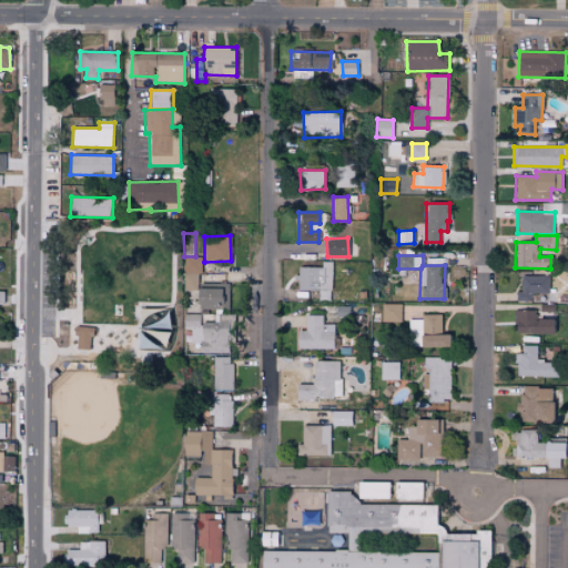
[(229,310),(229,283),(201,283),(201,256),(184,256),(184,291),(198,291),(196,310),(229,310)]
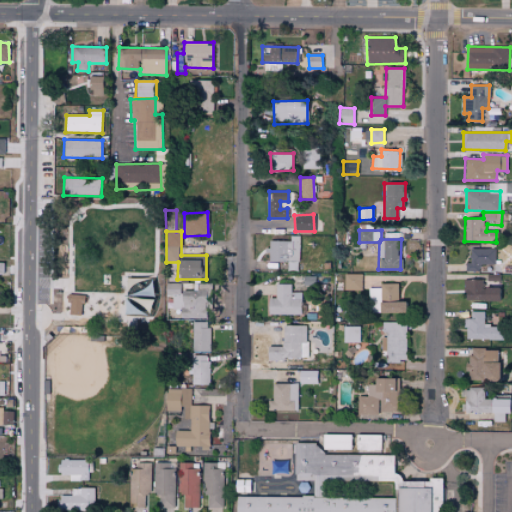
[(268,261),(299,261),(299,236),(290,236),(289,241),(268,240),(268,261)]
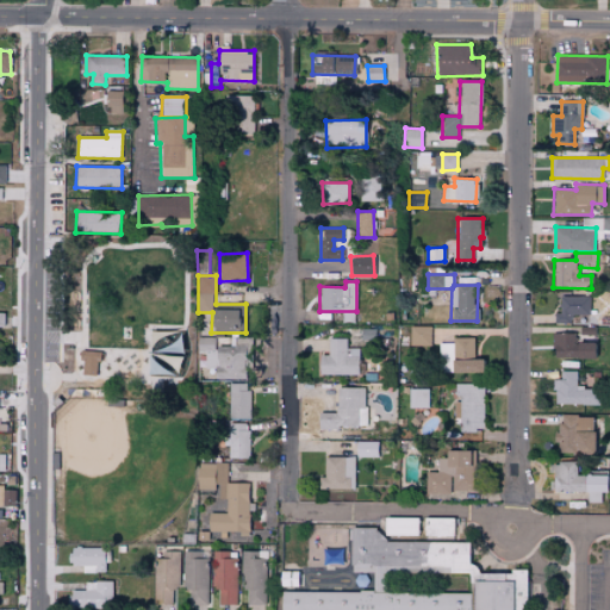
[(589,297),(559,296),(559,313),(554,312),(553,322),(570,323),(570,315),(589,316),(589,297)]
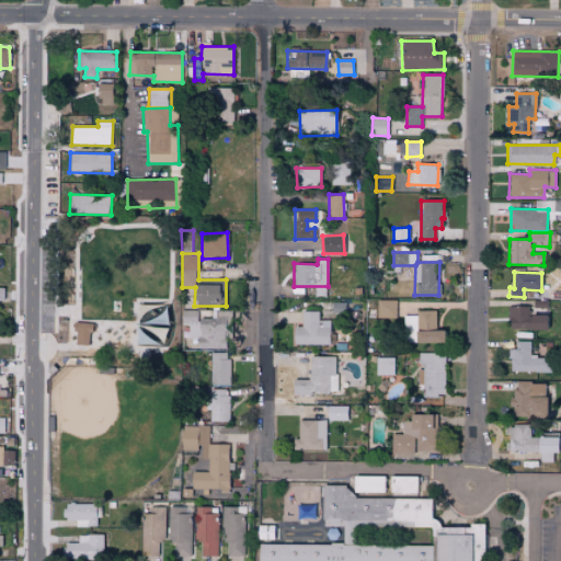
[(396,318),(396,300),(371,300),(370,318),(396,318)]
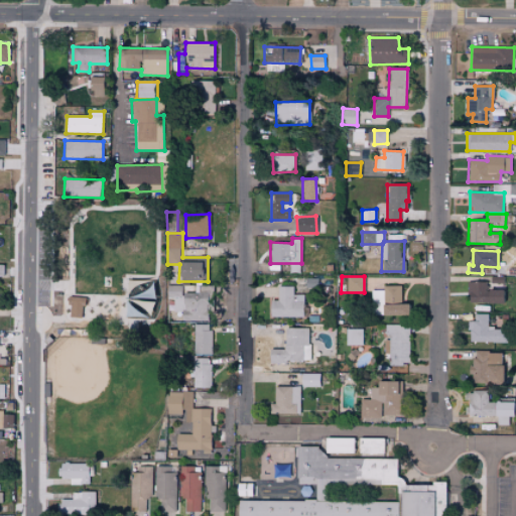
[(486,281),(467,282),(467,302),(502,302),(501,289),(486,289),(486,281)]
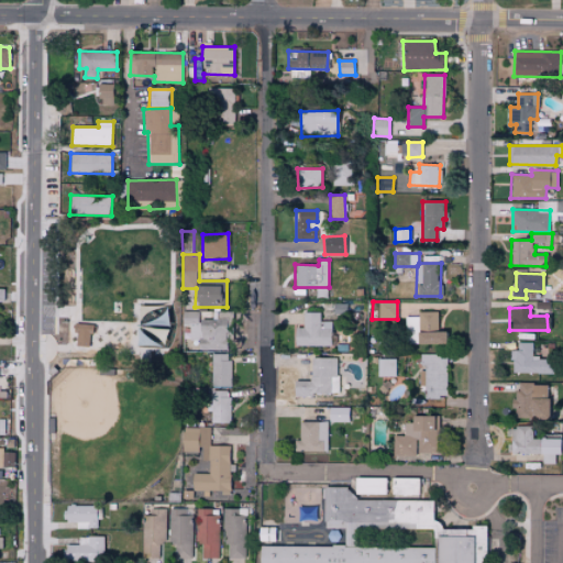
[(197,350),(228,350),(227,319),(199,320),(199,311),(183,312),(183,326),(189,326),(189,341),(197,340),(197,350)]
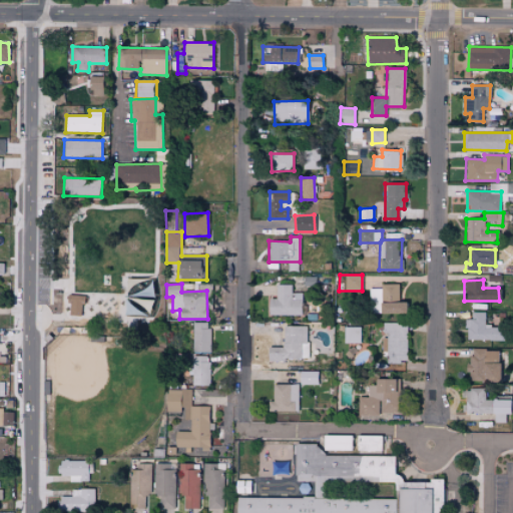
[(269,316),(302,315),(301,293),(292,293),(292,284),(276,284),(276,298),(268,299),(269,316)]
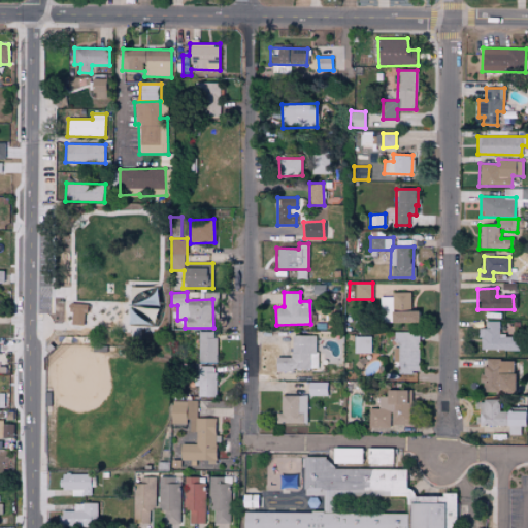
[(410,310),(410,292),(391,293),(392,297),(381,297),(381,323),(417,322),(417,310),(410,310)]
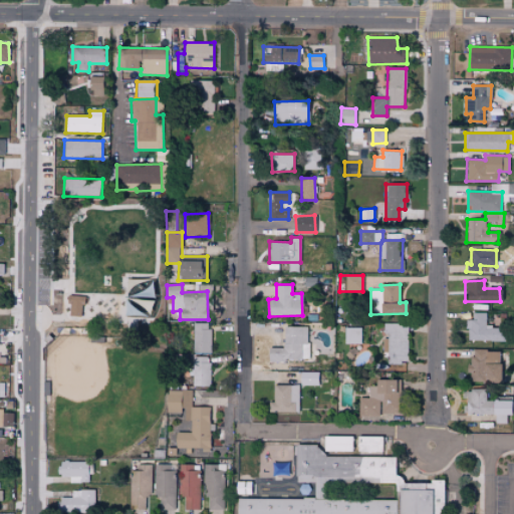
[(83,296),(68,295),(67,315),(82,316),(83,296)]
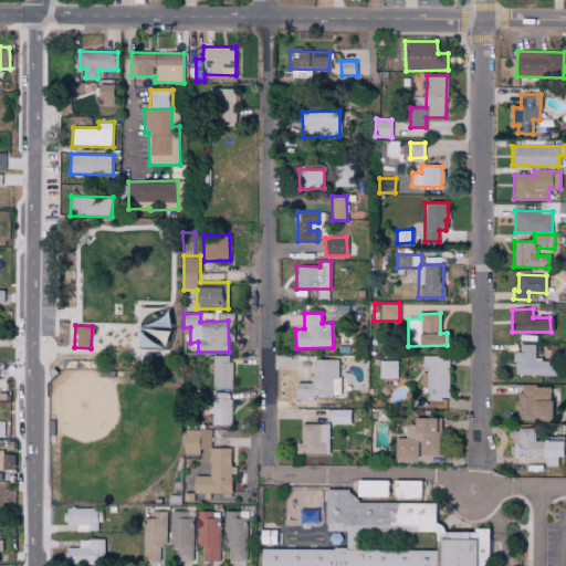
[(140,334),(140,349),(174,350),(174,329),(164,329),(163,335),(140,334)]
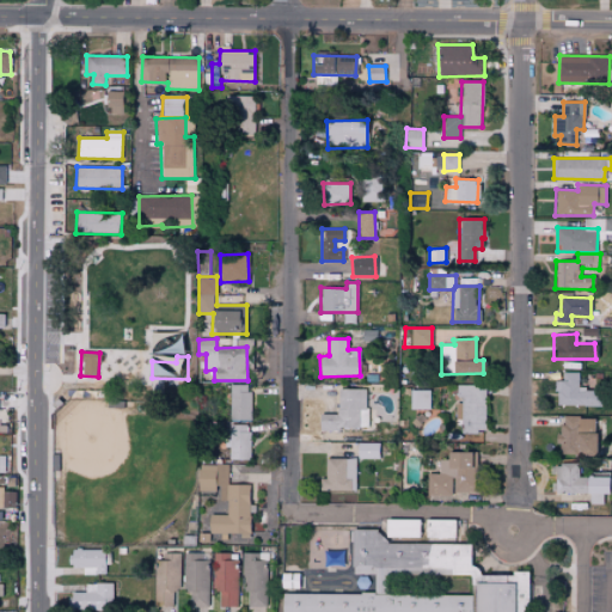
[(579,373),(563,372),(563,380),(556,380),(556,405),(601,405),(601,390),(579,390),(579,373)]
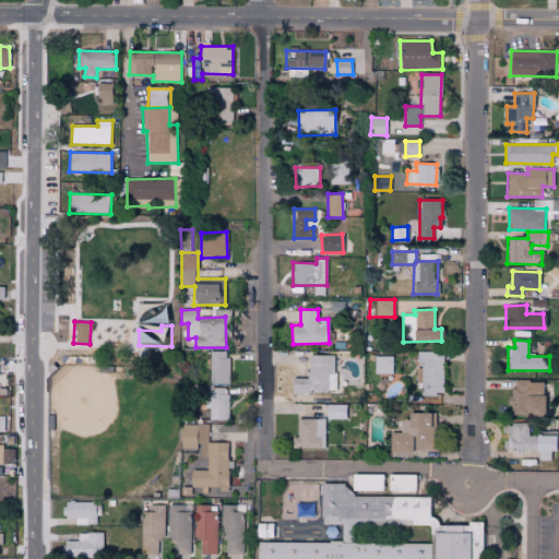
[(228,352),(210,351),(209,383),(228,383),(228,352)]
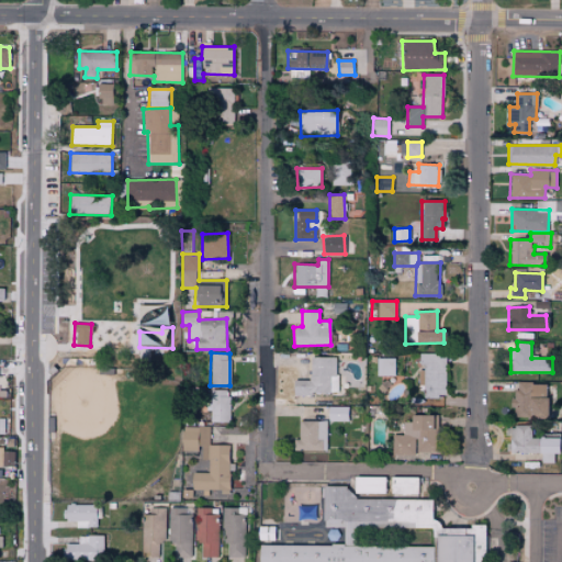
[(447,397),(447,353),(424,353),(424,396),(447,397)]
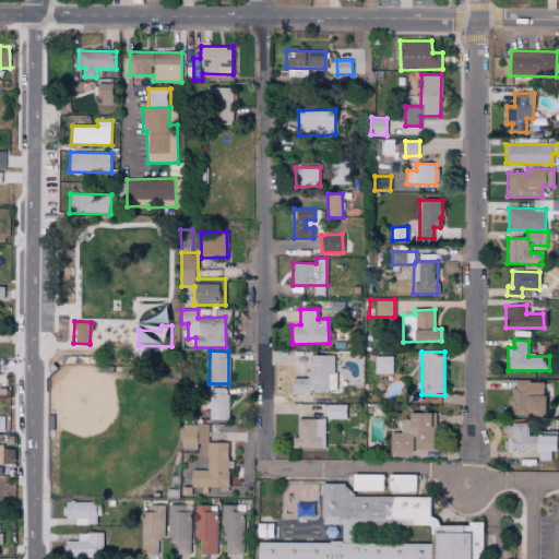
[(335,392),(334,355),(308,355),(308,378),(292,378),(292,392),(335,392)]
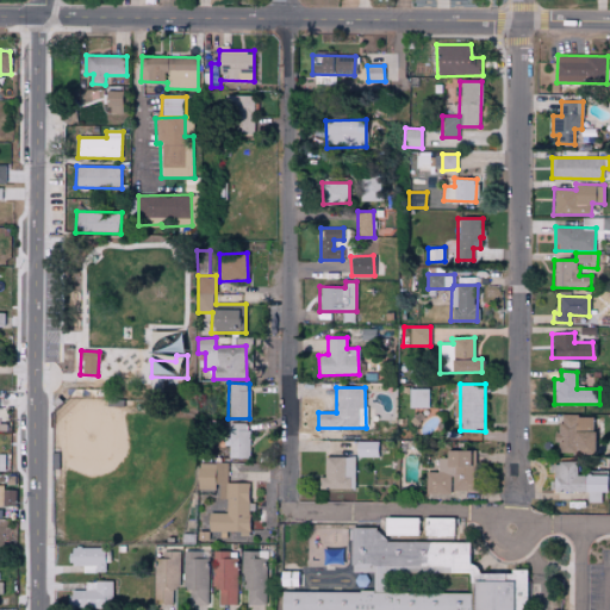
[(429,388),(410,388),(409,408),(429,408),(429,388)]
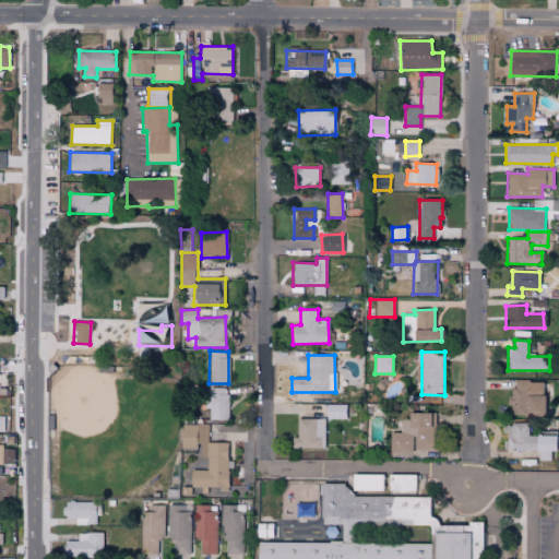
[(544,417),(544,381),(510,381),(510,417),(544,417)]
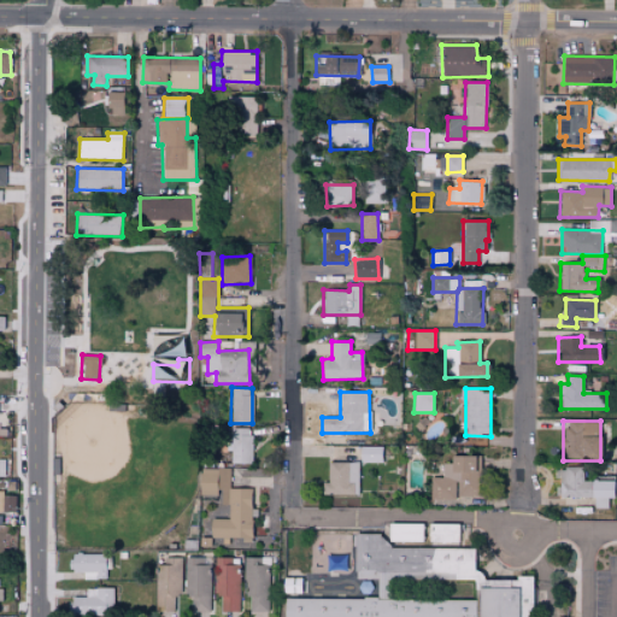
[(231,463),(252,463),(251,428),(230,428),(231,463)]
